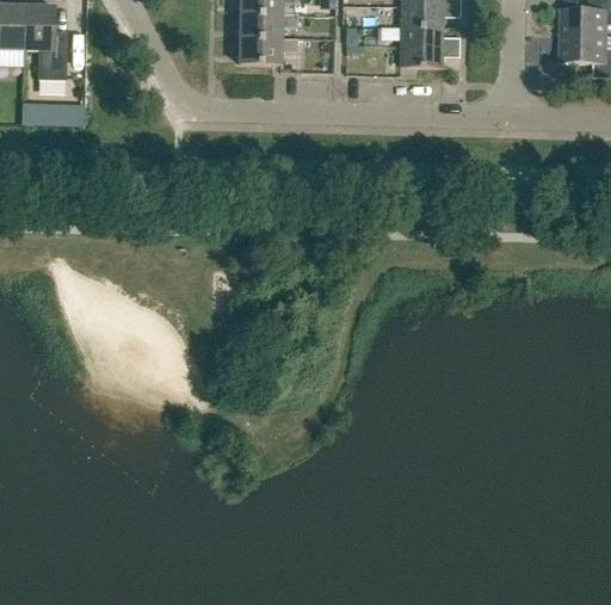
[(239,0),(240,12),(282,13),(282,12),(282,1),(297,1),(297,0),(239,0)]
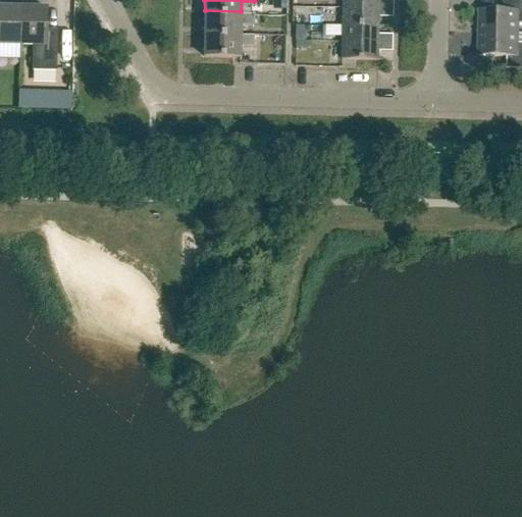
[(0,40),(19,41),(20,4),(0,3),(0,40)]
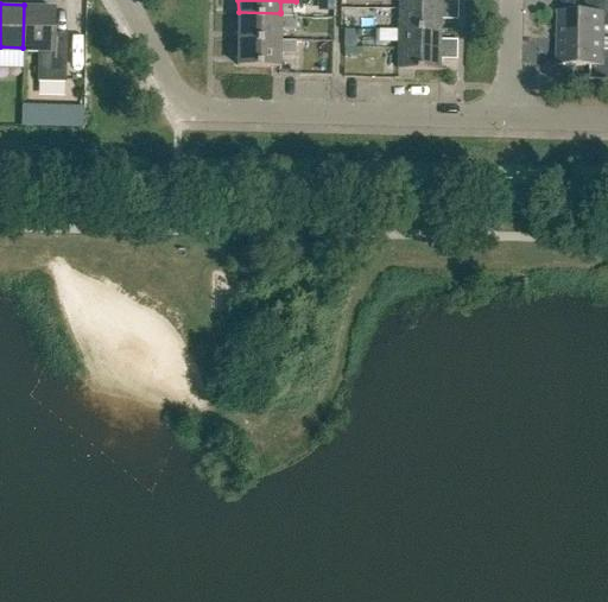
[(24,5),(23,48),(36,48),(35,78),(65,78),(67,36),(52,36),(54,6),(24,5)]
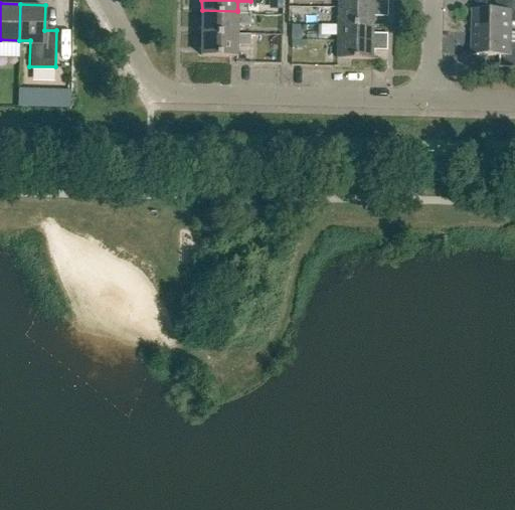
[(387,13),(387,5),(338,4),(338,21),(372,22),(373,13),(387,13)]
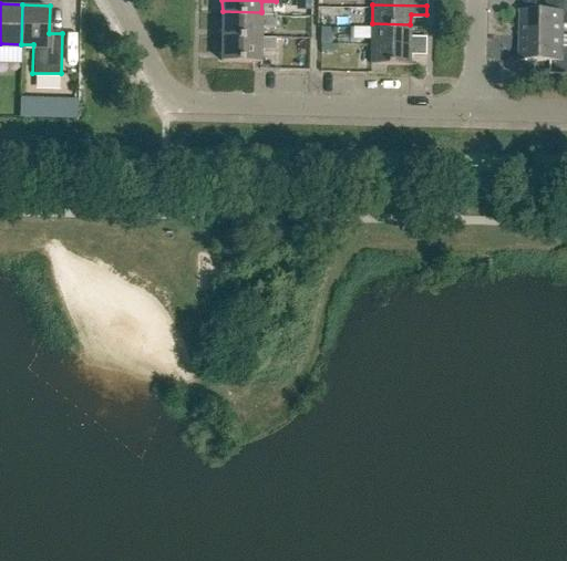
[(566,6),(521,6),(519,31),(563,32),(563,19),(566,19),(566,6)]
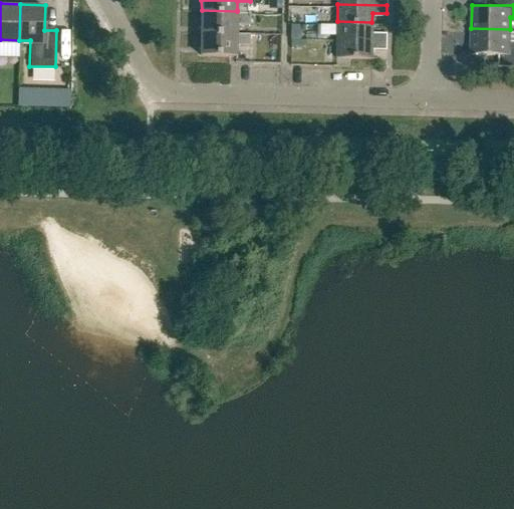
[(250,11),(237,10),(237,11),(202,10),(201,31),(236,31),(237,21),(250,22),(250,11)]
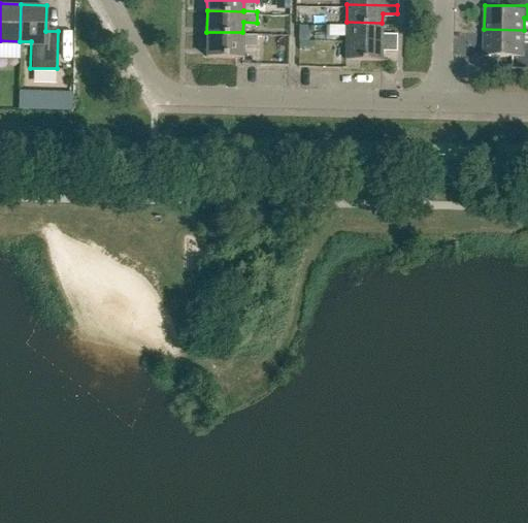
[(382,32),(382,23),(347,22),(345,38),(396,40),(397,32),(382,32)]
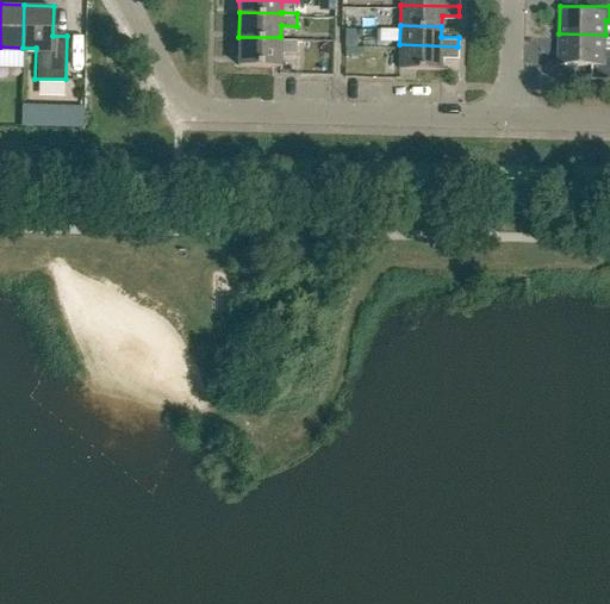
[(609,44),(605,45),(605,35),(559,33),(559,61),(592,61),(592,75),(609,75),(609,44)]
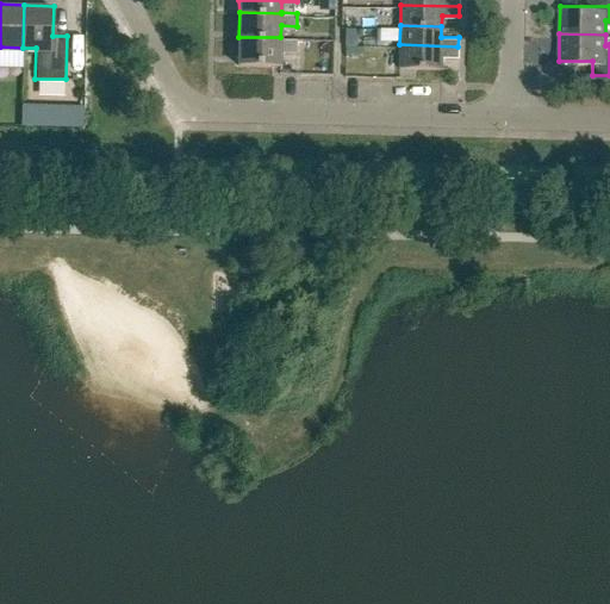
[(297,38),(280,37),(238,37),(238,62),(280,63),(280,50),(296,50),(297,38)]
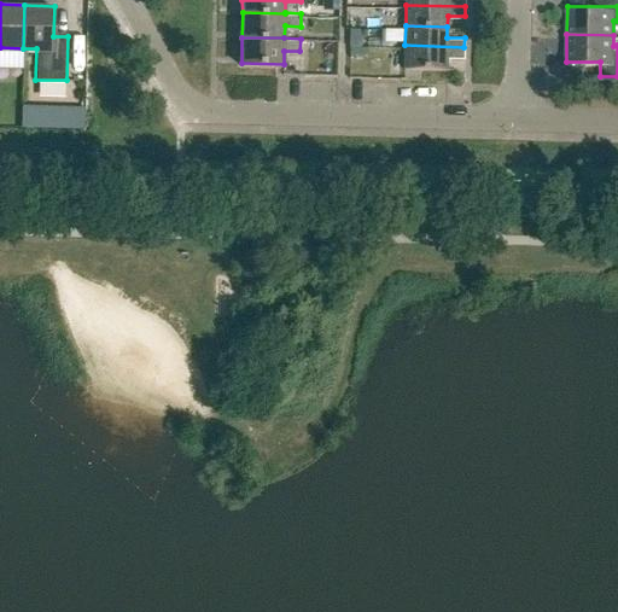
[(464,57),(464,47),(404,45),(404,66),(447,68),(447,57),(464,57)]
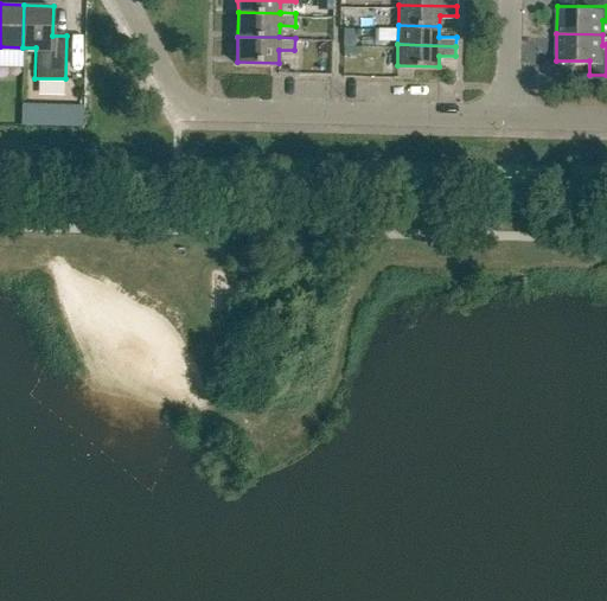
[(37,121),(37,122),(82,123),(82,122),(83,104),(38,103),(37,121)]
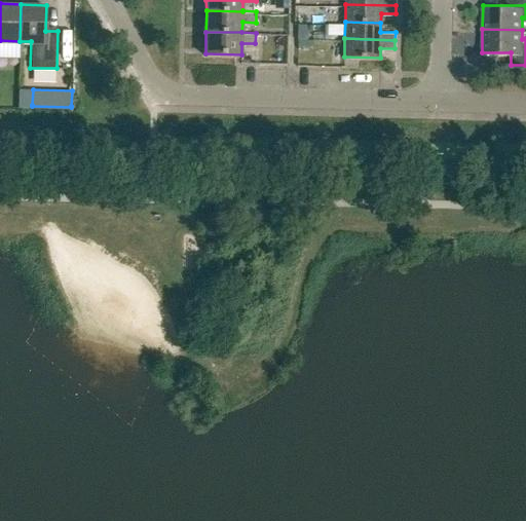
All buildings are outlined.
